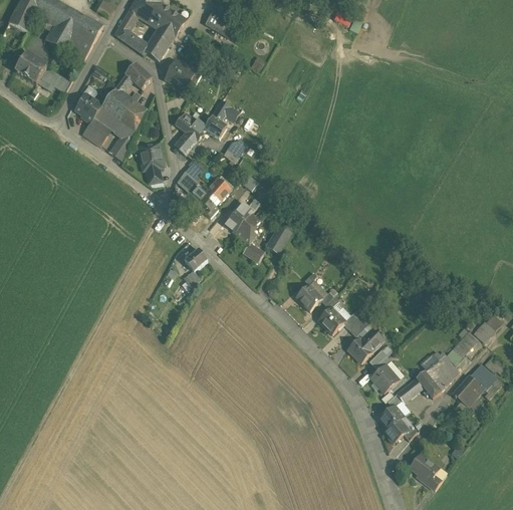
[(42,0),(19,0),(0,40),(0,42),(17,51),(37,10),(42,0)]
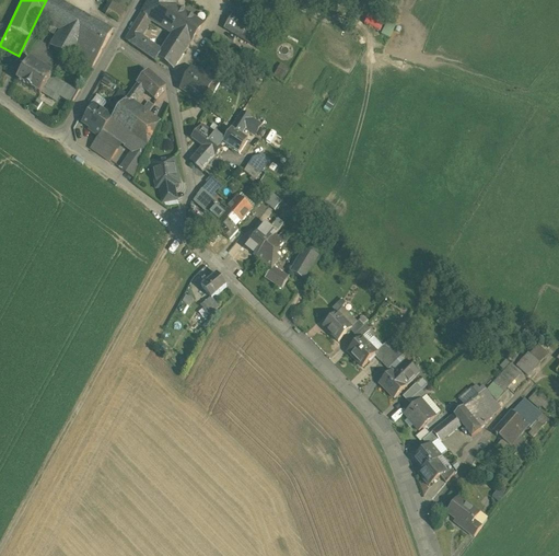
[(46,0),(41,11),(50,15),(58,0),(46,0)]
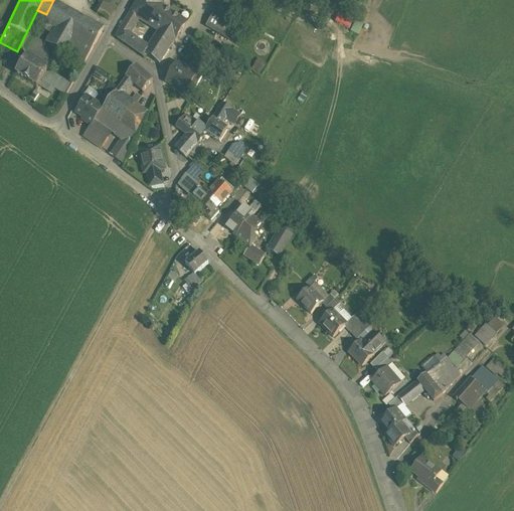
[(82,13),(58,0),(53,0),(46,14),(59,21),(48,40),(63,49),(82,13)]
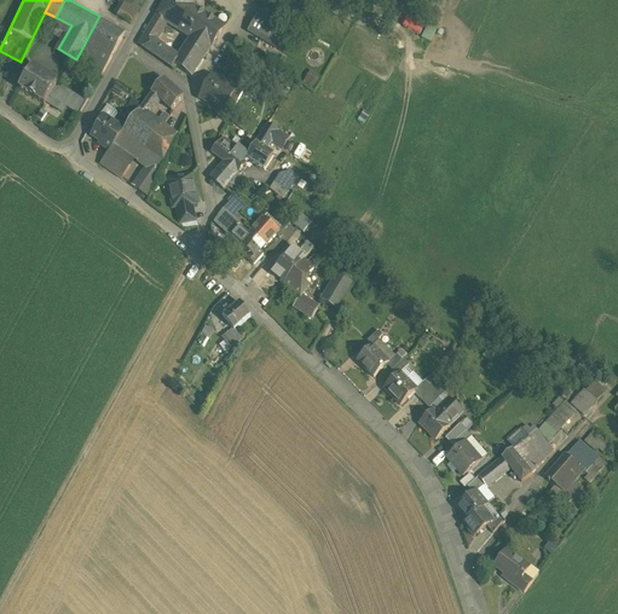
[(122,0),(116,11),(130,18),(139,0),(122,0)]
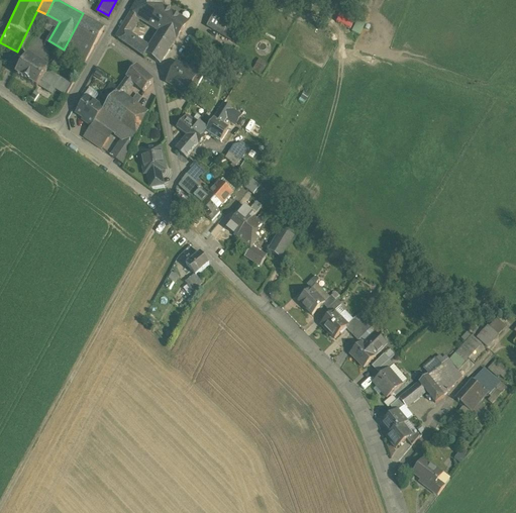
[(135,0),(130,8),(138,12),(148,19),(160,1),(160,0),(135,0)]
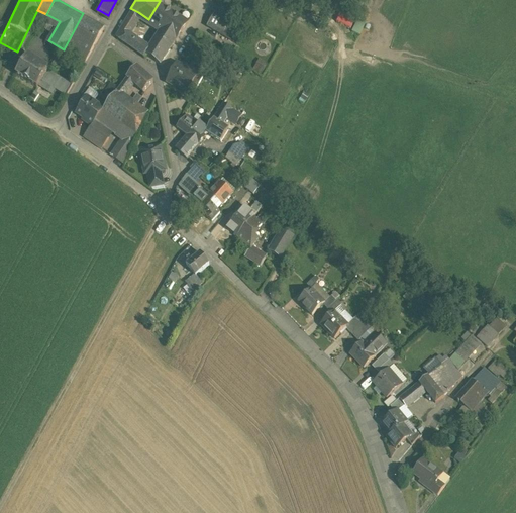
[(225,3),(219,0),(215,8),(232,18),(237,10),(225,3)]
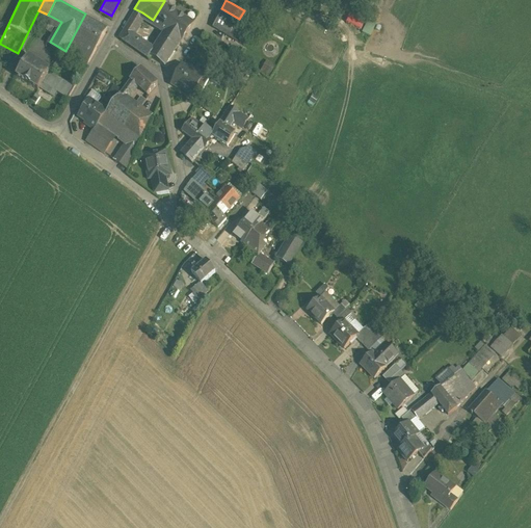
[(192,19),(164,1),(153,20),(164,27),(180,36),(181,36),(192,19)]
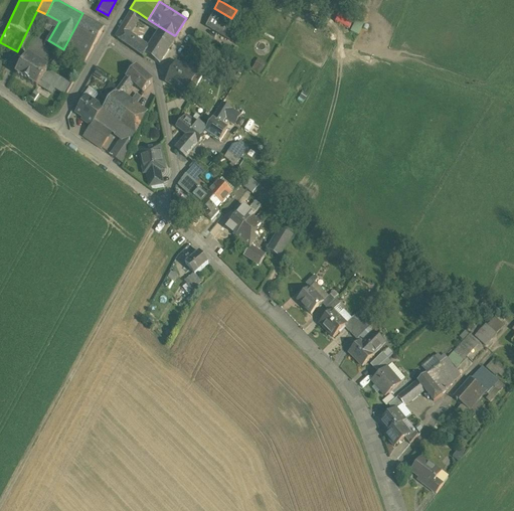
[(148,43),(128,29),(138,12),(130,8),(115,33),(142,51),(148,43)]
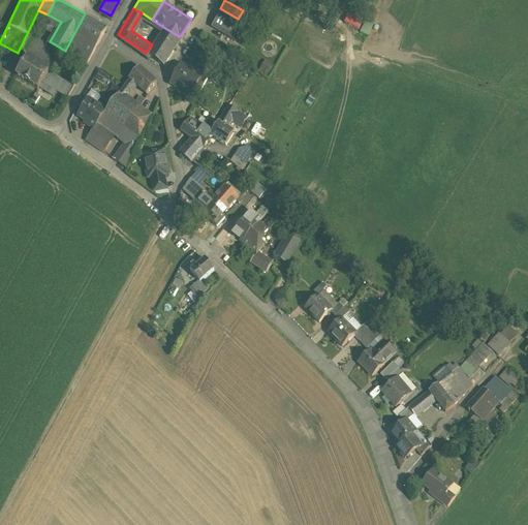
[(238,19),(220,8),(219,8),(219,9),(215,16),(212,22),(211,22),(211,23),(212,23),(219,28),(220,28),(228,33),(229,33),(237,38),(238,39),(238,38),(246,24),(238,19)]
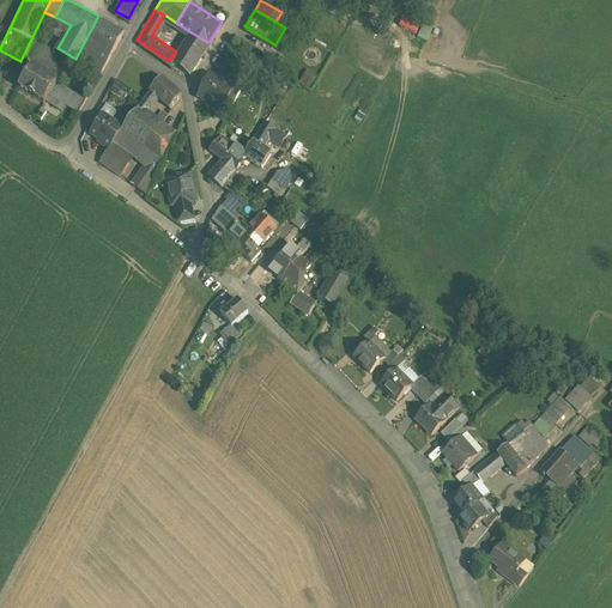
[(122,29),(98,16),(76,59),(98,72),(122,29)]
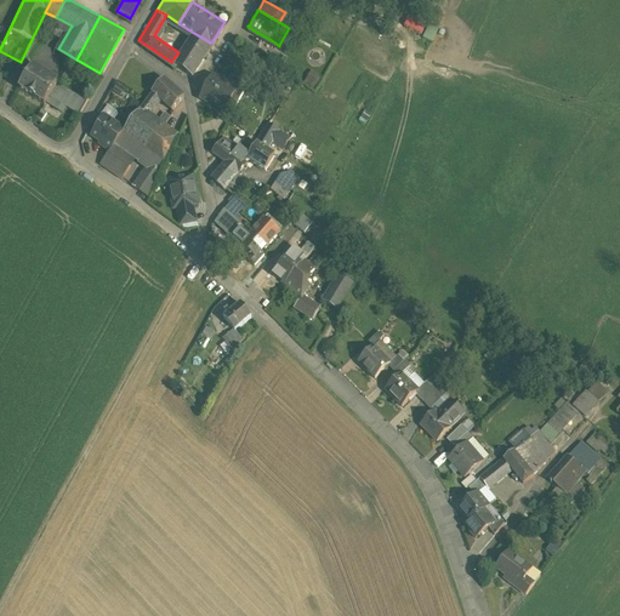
[(210,43),(192,32),(178,52),(171,62),(174,64),(176,61),(192,72),(210,43)]
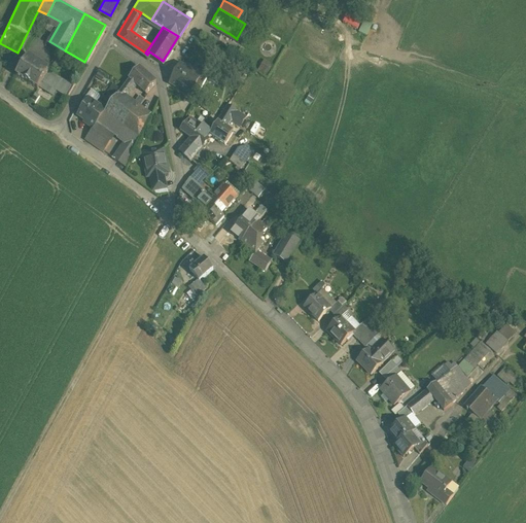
[(78,66),(58,54),(51,64),(73,75),(78,66)]
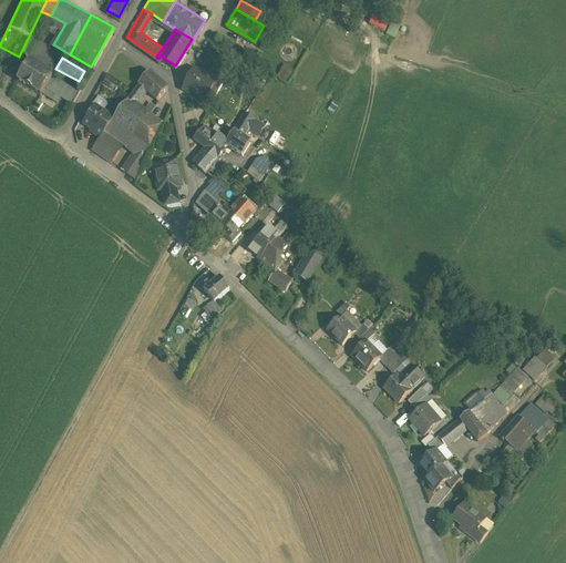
[(50,72),(29,59),(18,77),(39,90),(43,83),(50,72)]
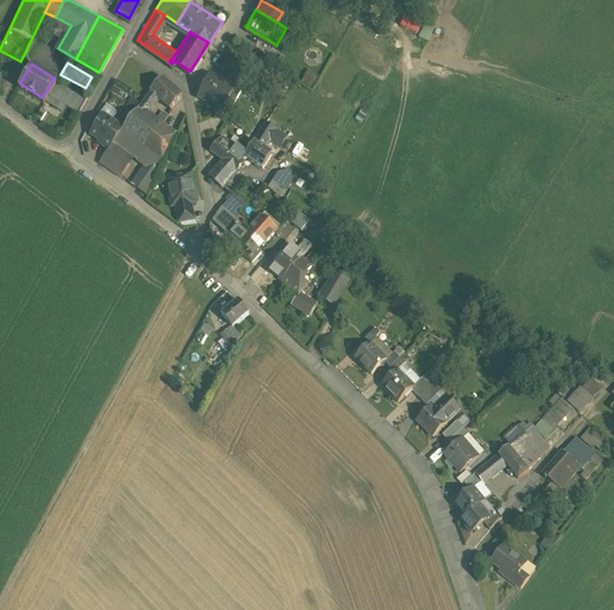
[(304,65),(299,76),(310,81),(315,70),(304,65)]
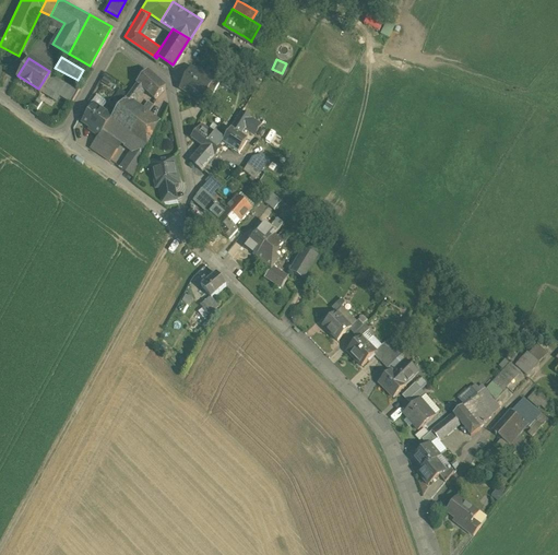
[(210,75),(190,65),(179,85),(200,97),(202,94),(211,75),(210,75)]
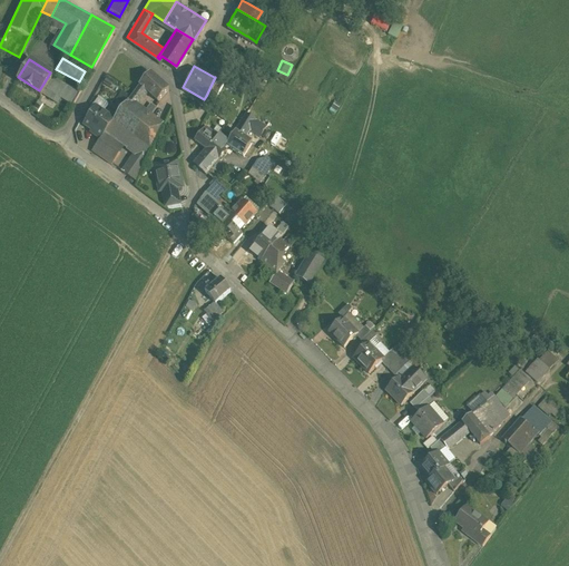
[(167,85),(149,68),(139,80),(139,81),(146,87),(157,98),(167,85)]
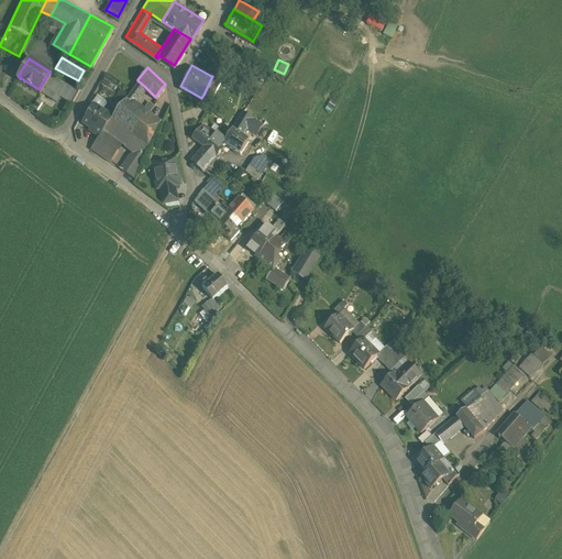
[(212,76),(204,95),(209,98),(221,75),(215,70),(211,76),(212,76)]
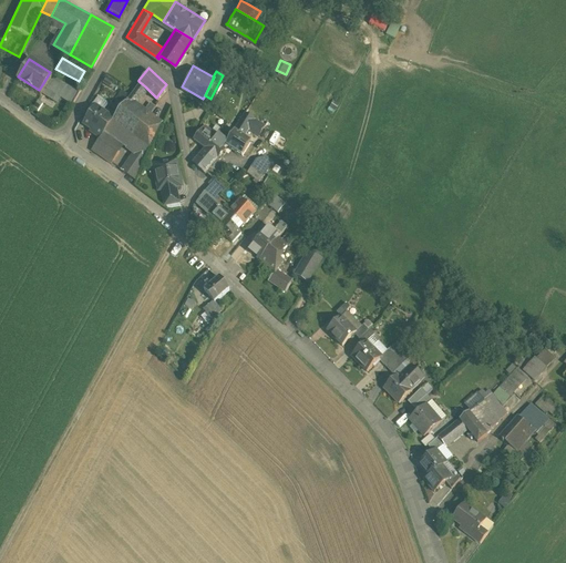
[(79,90),(50,72),(43,83),(71,102),(79,90)]
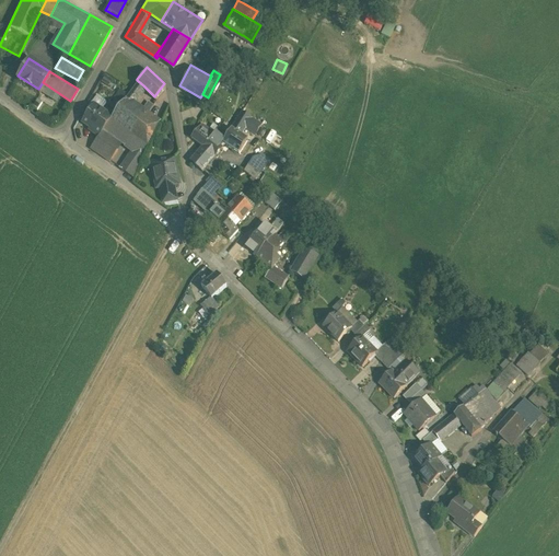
[(137,80),(125,95),(131,101),(143,85),(137,80)]
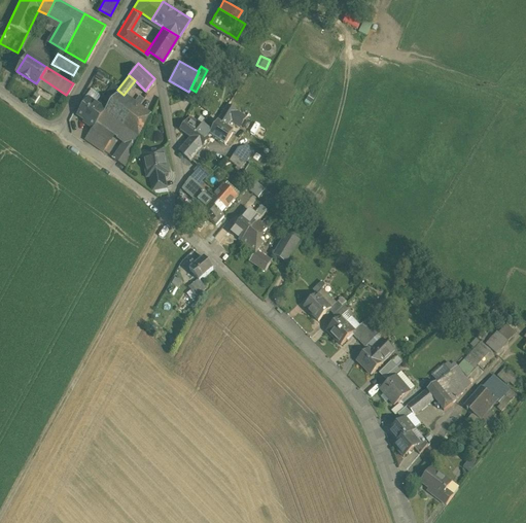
[(105,107),(103,109),(123,124),(137,105),(132,101),(124,95),(117,90),(114,95),(105,107)]
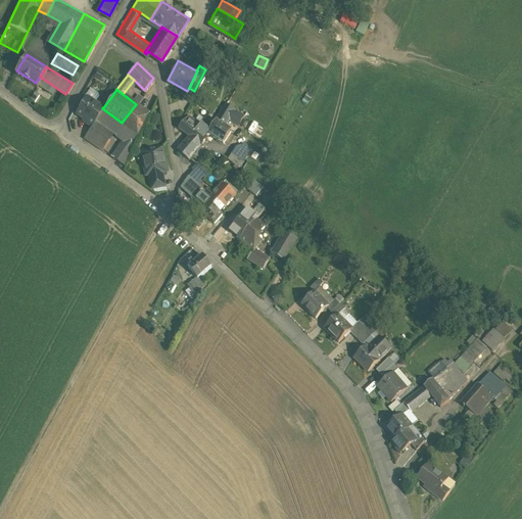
[(143,94),(138,91),(131,100),(136,104),(143,94)]
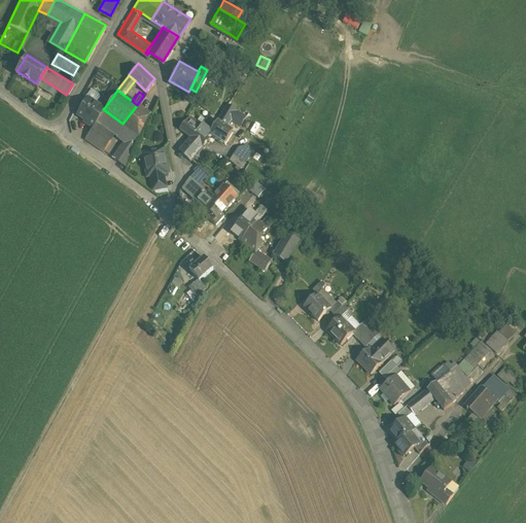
[(92,102),(84,98),(75,112),(83,117),(84,115),(89,117),(93,111),(99,115),(103,109),(105,107),(94,99),(92,102)]
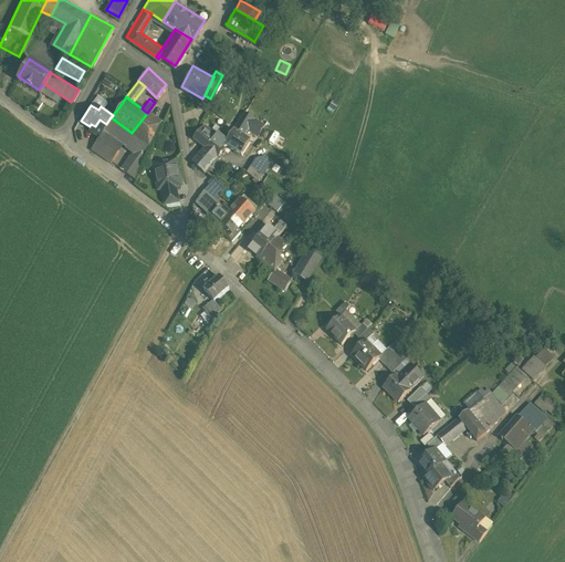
[(243,111),(232,127),(240,132),(244,124),(247,125),(252,116),(243,111)]
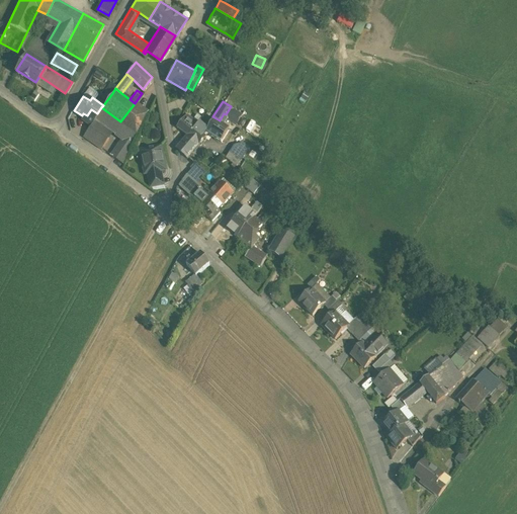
[(135,103),(120,121),(136,133),(146,111),(135,103)]
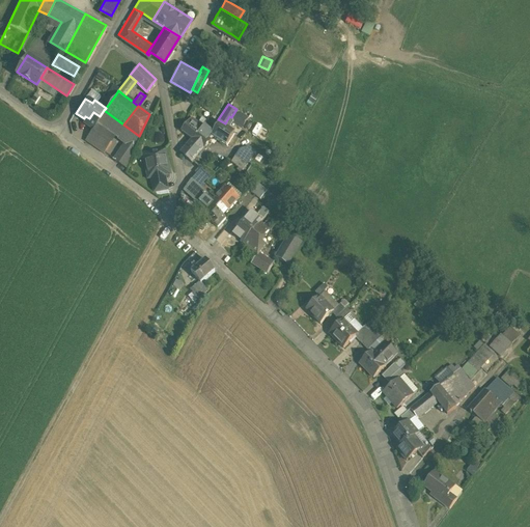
[(246,114),(236,109),(231,117),(241,123),(246,114)]
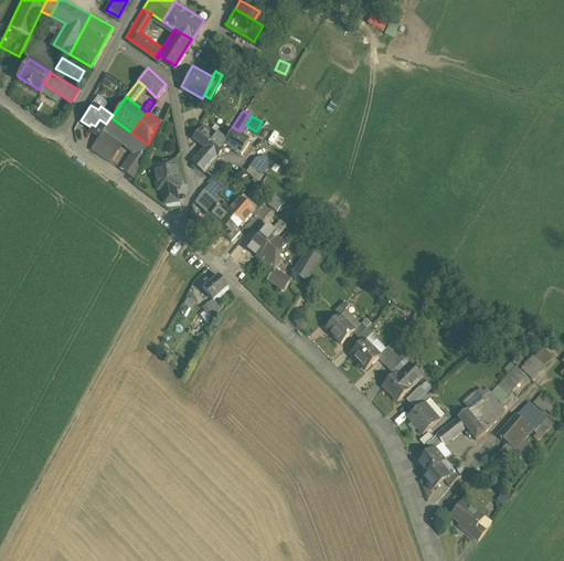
[(131,133),(110,117),(106,124),(98,135),(91,146),(109,158),(121,141),(131,148),(119,166),(134,176),(148,145),(131,133)]
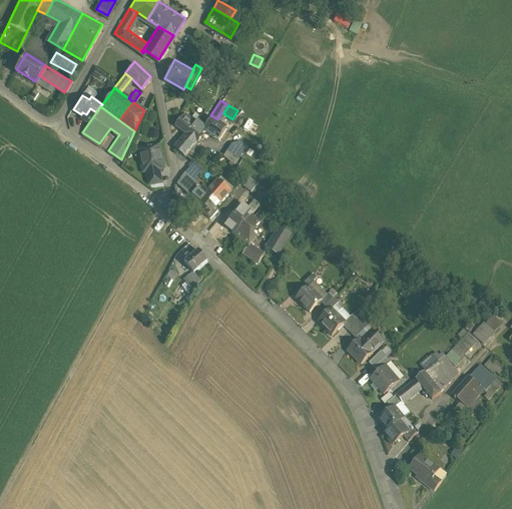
[(96,112),(90,108),(86,114),(83,118),(89,122),(96,112)]
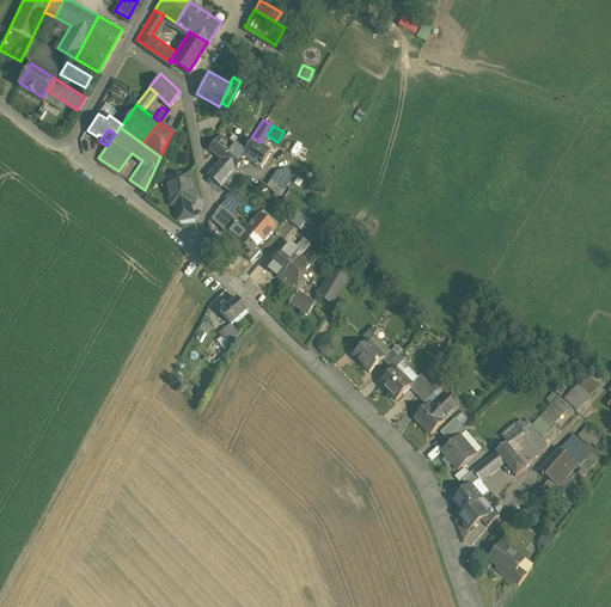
[(233,141),(219,132),(214,138),(208,147),(220,157),(221,155),(228,147),(233,141)]
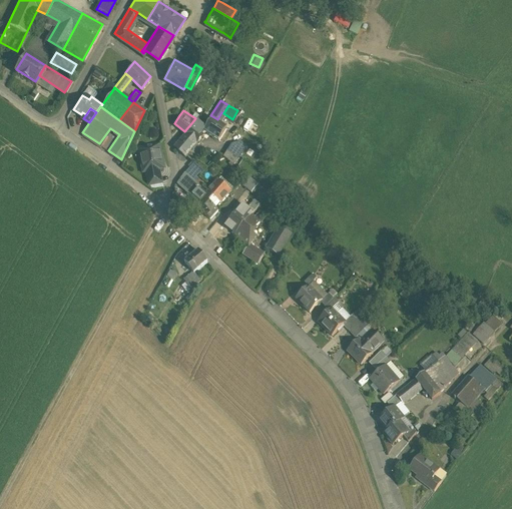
[(260,123),(238,110),(237,110),(232,119),(240,124),(253,132),(260,123)]
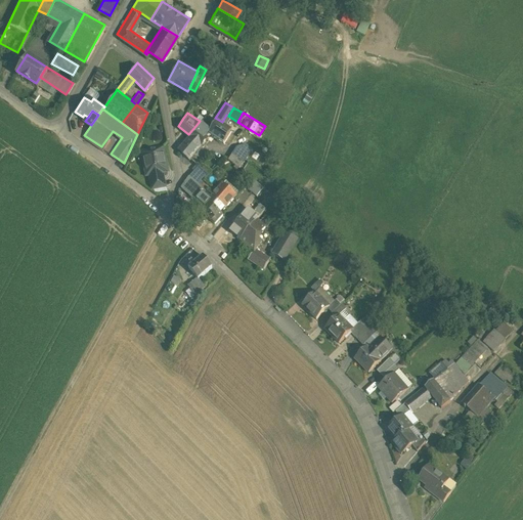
[(200,121),(195,126),(207,135),(209,132),(207,131),(212,122),(205,116),(200,121)]
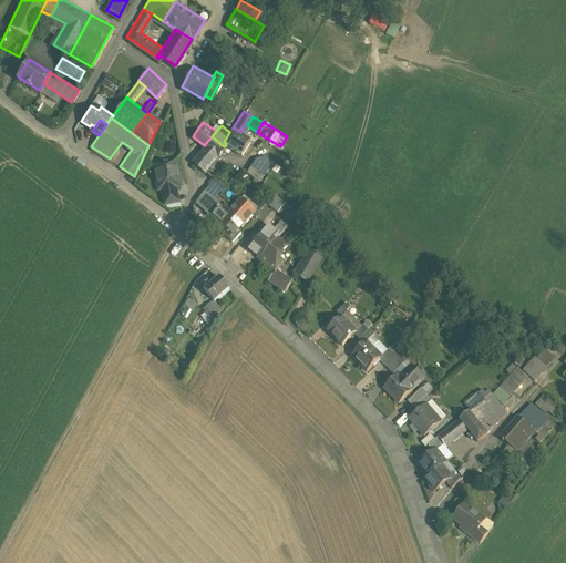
[(229,132),(224,142),(226,143),(240,152),(249,137),(240,132),(233,128),(229,132)]
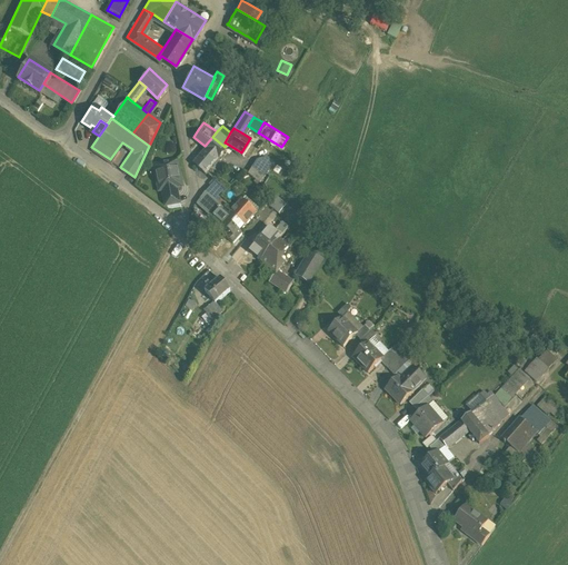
[(225,147),(212,137),(206,145),(217,155),(225,147)]
